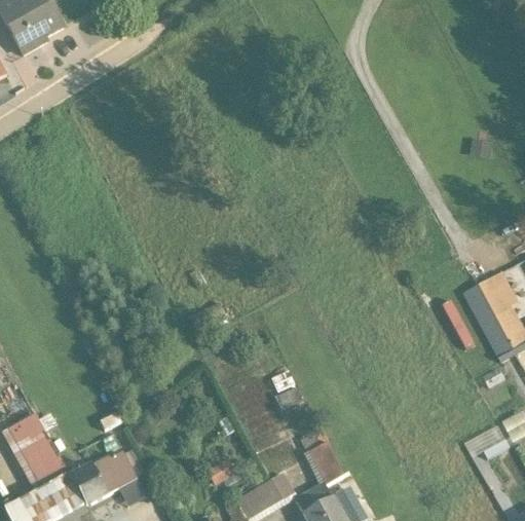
[(0,0),(0,13),(23,53),(46,41),(44,37),(64,26),(50,0),(0,0)]
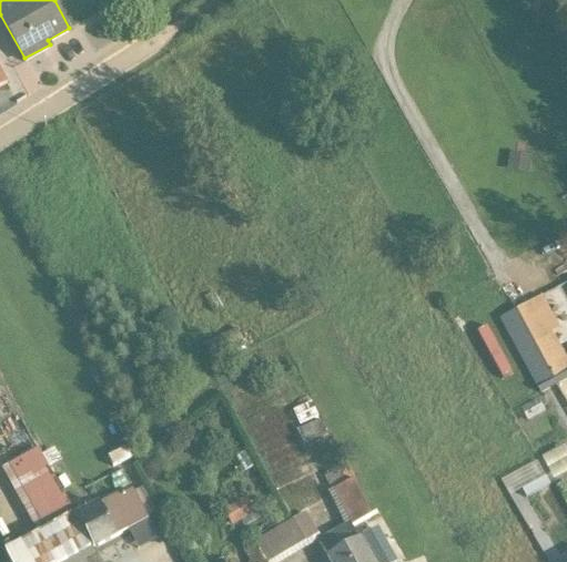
[(533,154),(508,149),(505,167),(529,172),(533,154)]
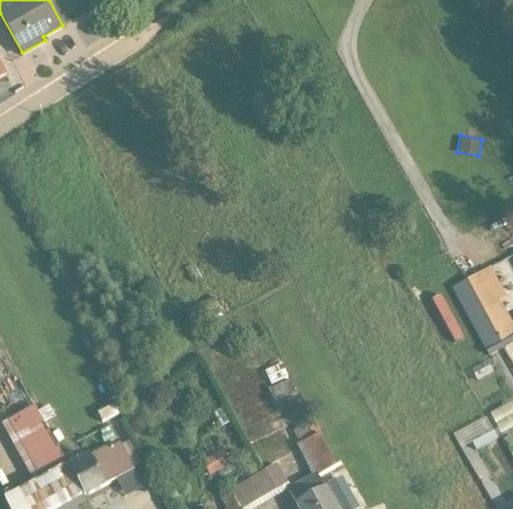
[(466,278),(502,341),(503,341),(512,335),(512,322),(500,300),(507,296),(490,266),(490,265),(466,278)]
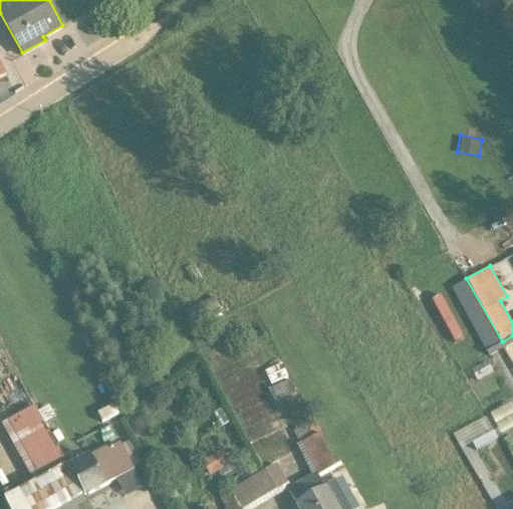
[(502,341),(466,278),(452,285),(488,349),(502,341)]
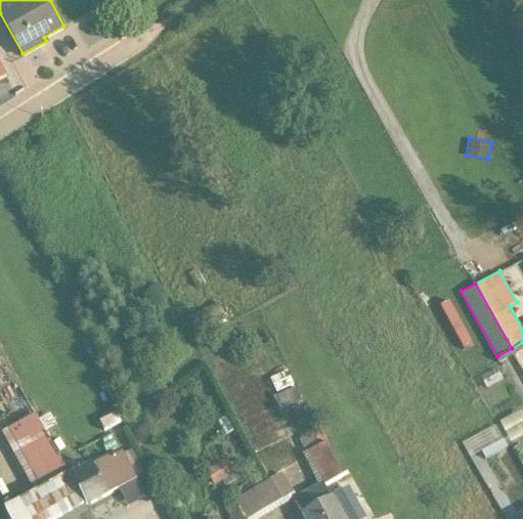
[(481,375),(487,386),(503,377),(496,365),(481,375)]
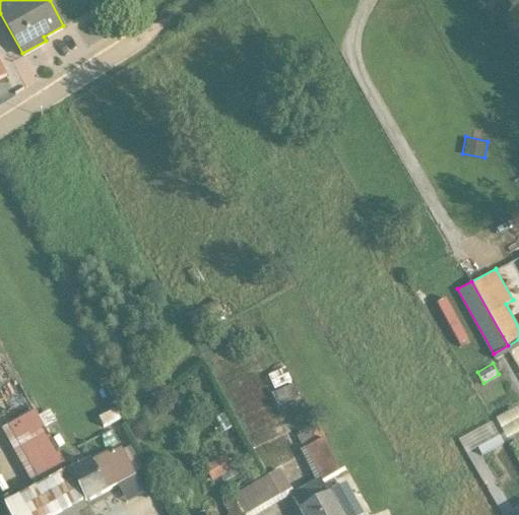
[(267,373),(274,387),(292,379),(284,366),(267,373)]
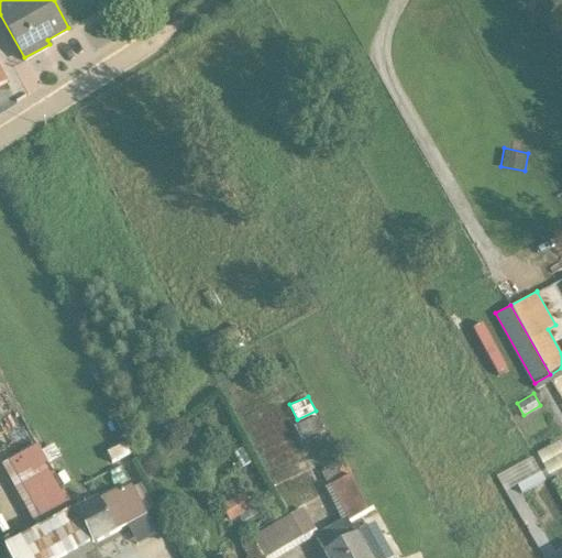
[(323,411),(294,424),(300,439),(330,425),(323,411)]
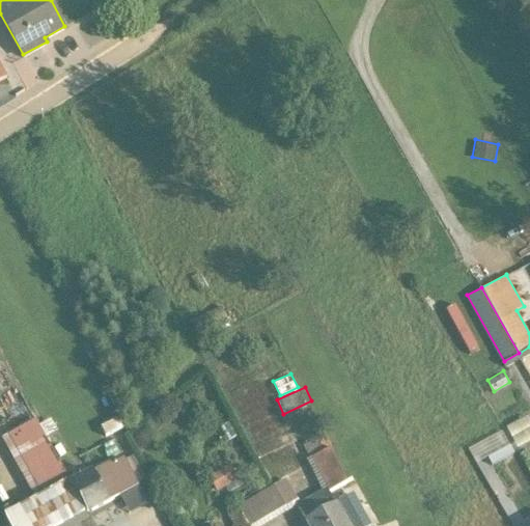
[(102,423),(107,434),(133,421),(127,411),(102,423)]
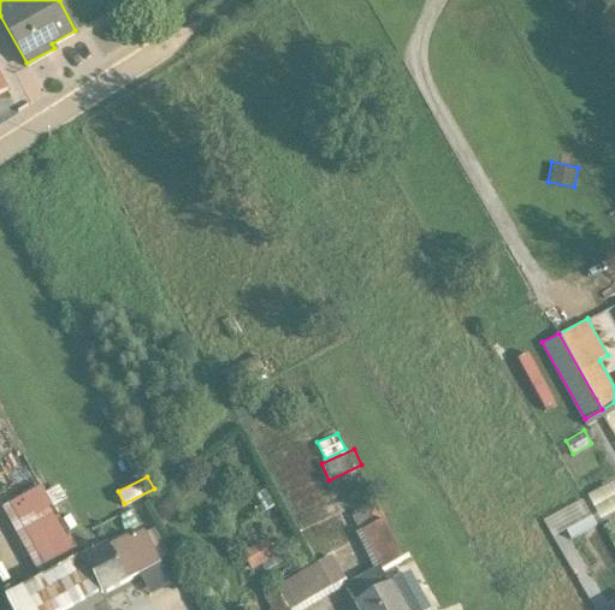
[(587,492),(601,516),(614,509),(614,483),(613,479),(587,492)]
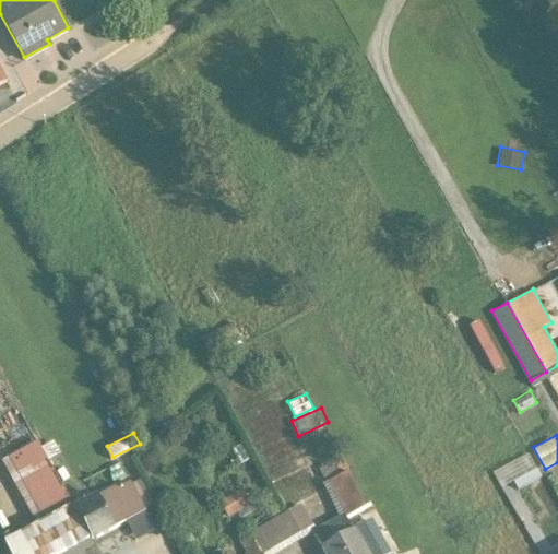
[(0,533),(10,553),(107,553),(106,552),(102,553),(97,553),(36,439),(1,459),(35,523),(15,533),(0,499),(0,533)]
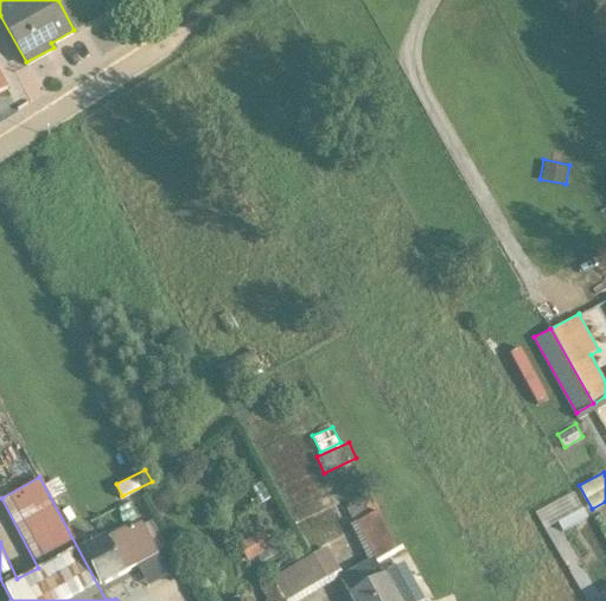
[(272,494),(262,480),(252,486),(262,502),(272,494)]
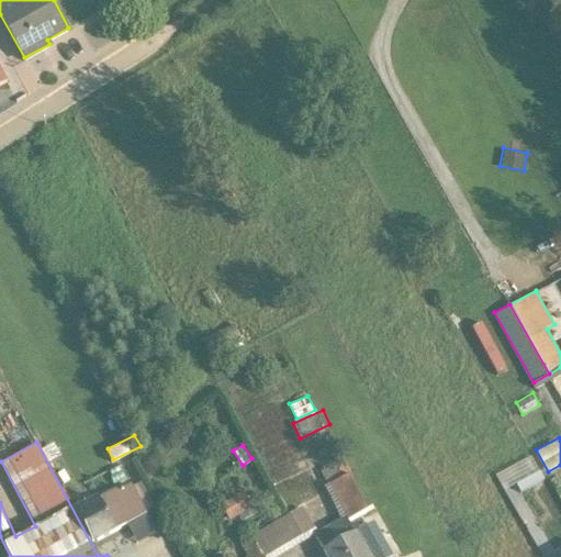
[(324,468),(321,469),(327,483),(324,485),(339,519),(348,519),(367,509),(349,472),(351,472),(350,469),(352,468),(346,455),(335,460),(334,459),(322,464),(324,468)]
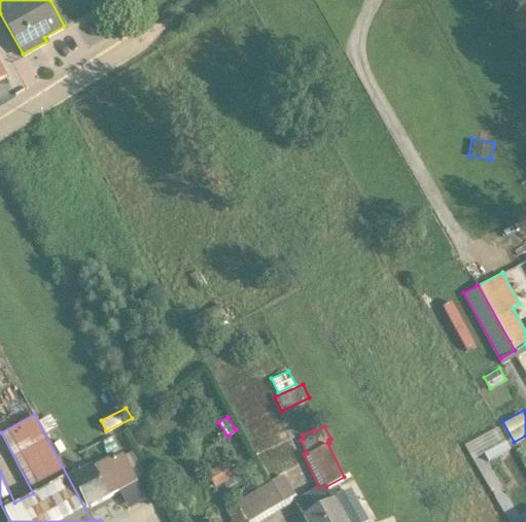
[(129,507),(146,497),(136,478),(144,473),(131,449),(124,453),(123,452),(109,459),(108,456),(68,476),(85,509),(109,496),(108,495),(118,489),(129,507)]
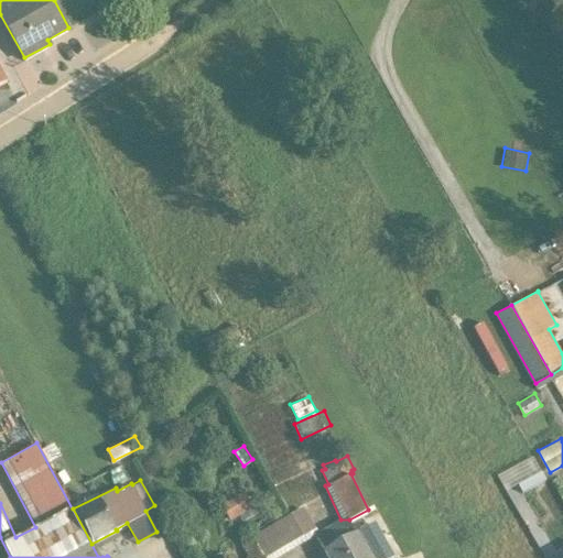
[(222,504),(230,518),(249,507),(240,492),(222,504)]
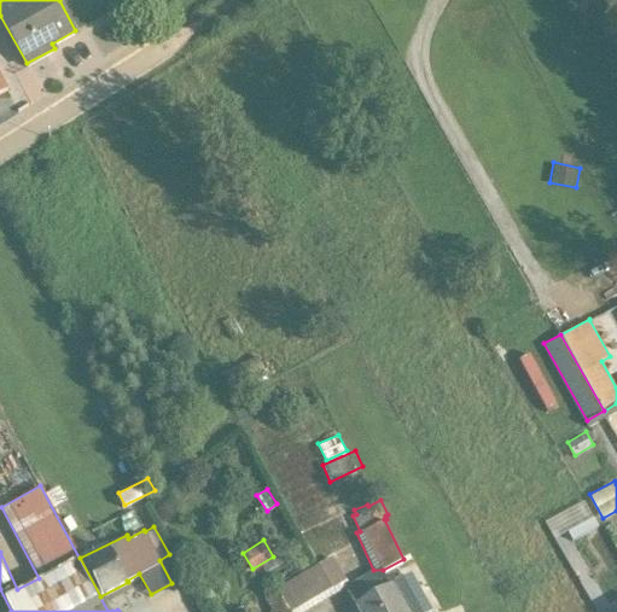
[(277,587),(290,611),(347,578),(332,554),(277,587)]
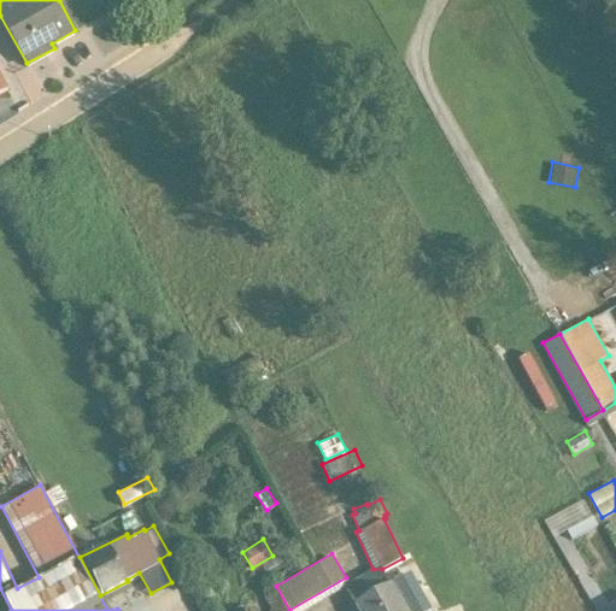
[(373,569),(345,583),(359,610),(406,610),(382,569),(373,569)]
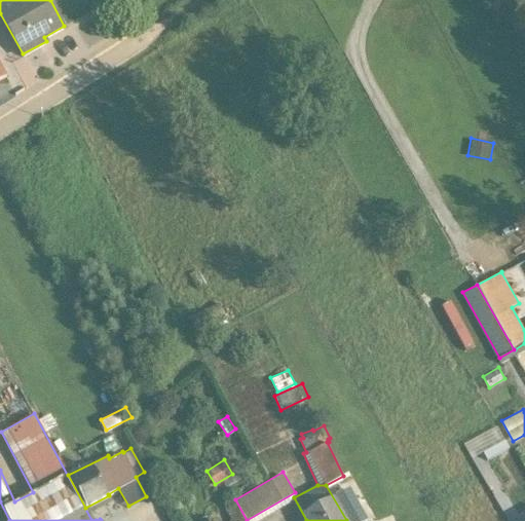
[(247,520),(235,499),(225,507),(231,519),(227,520),(247,520)]
